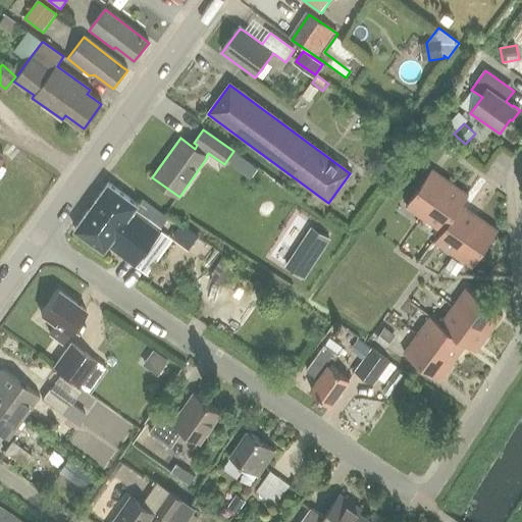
[(249,162),(241,172),(249,178),(257,168),(249,162)]
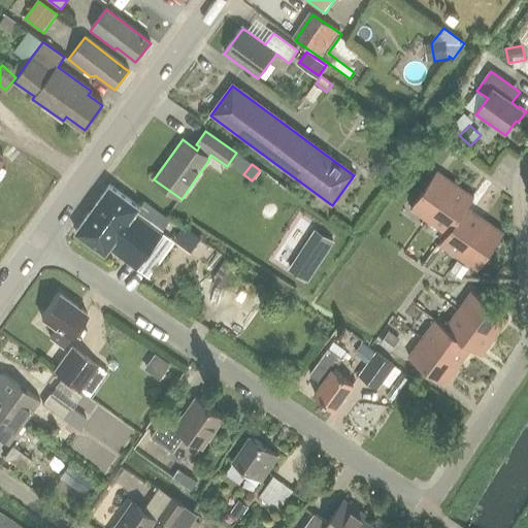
[(436,172),(410,209),(429,223),(455,186),(436,172)]
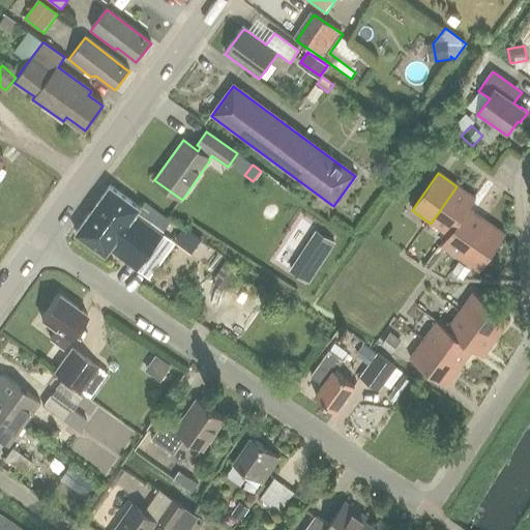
[(111,186),(76,234),(106,257),(111,251),(138,271),(164,236),(162,235),(171,222),(146,203),(141,209),(111,186)]
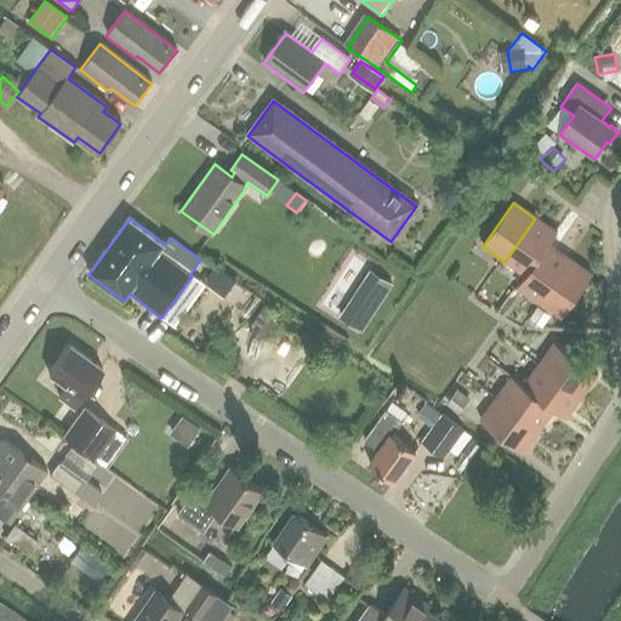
[(505,262),(525,277),(527,277),(548,245),(550,245),(558,234),(535,218),(505,262)]
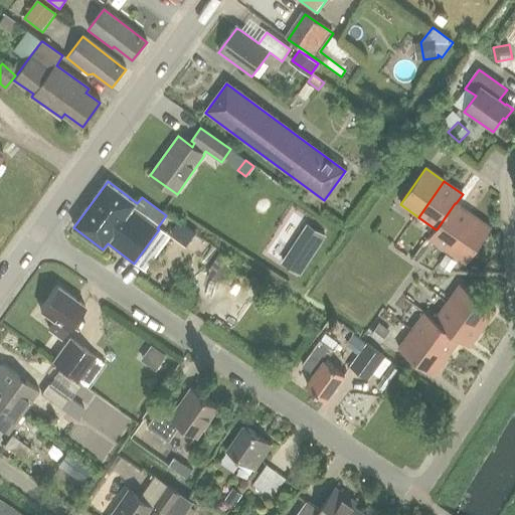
[(436,229),(428,239),(448,251),(473,215),(456,203),(455,203),(437,229),(436,229)]
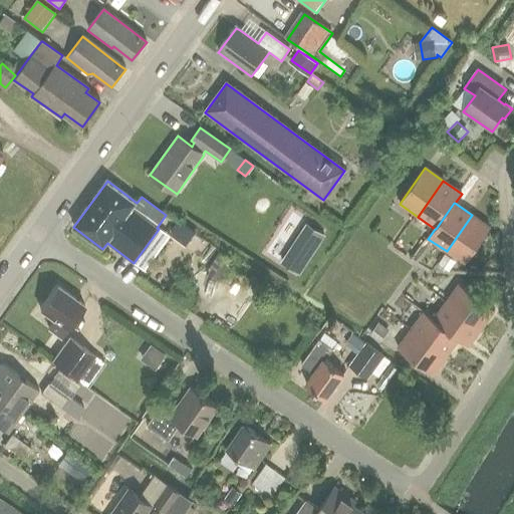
[(472,215),(447,251),(465,264),(490,228),(472,215)]
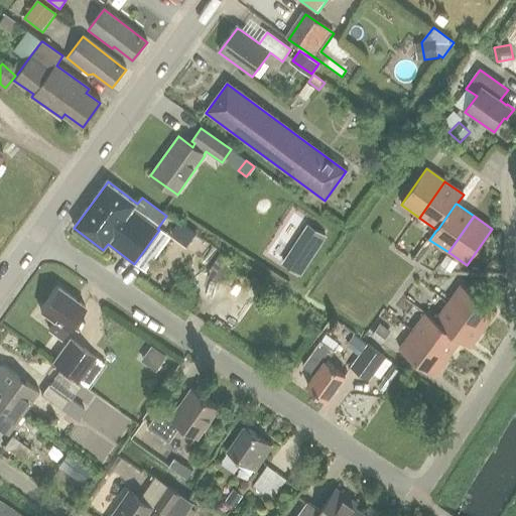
[(181,221),(170,236),(188,248),(199,233),(181,221)]
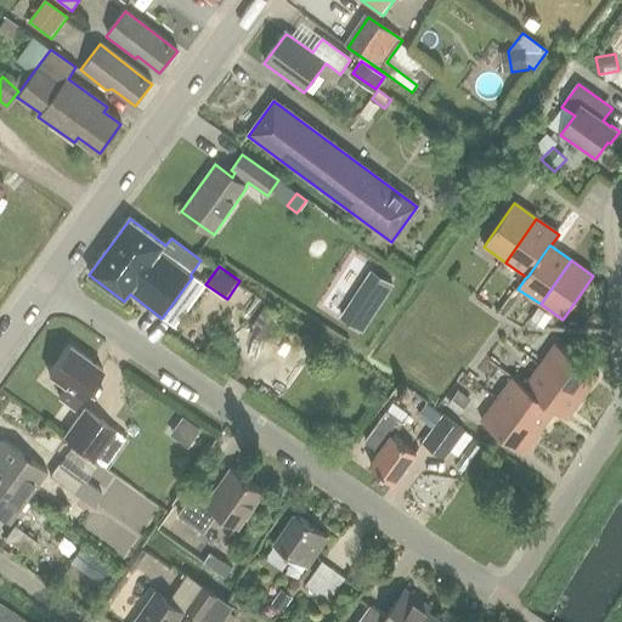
[(372,271),(341,317),(362,331),(393,284),(372,271)]
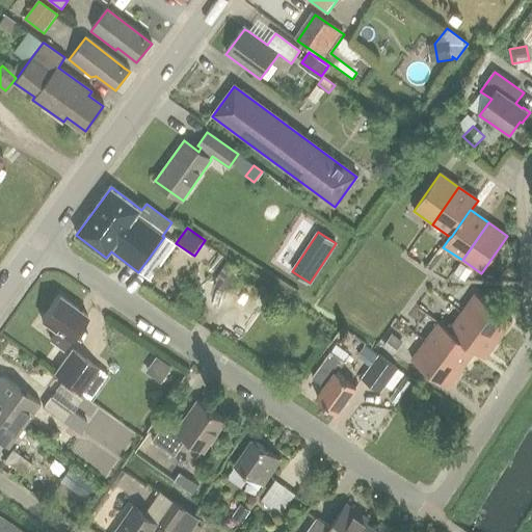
[(225,291),(239,269),(225,261),(212,283),(225,291)]
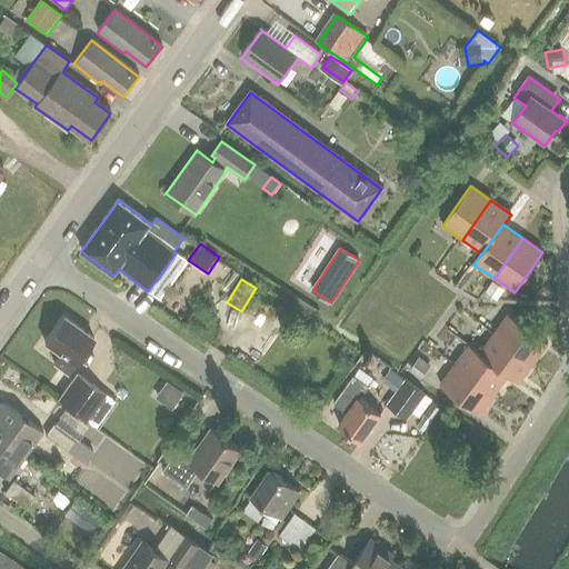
[(490,285),(485,291),(497,299),(501,292),(490,285)]
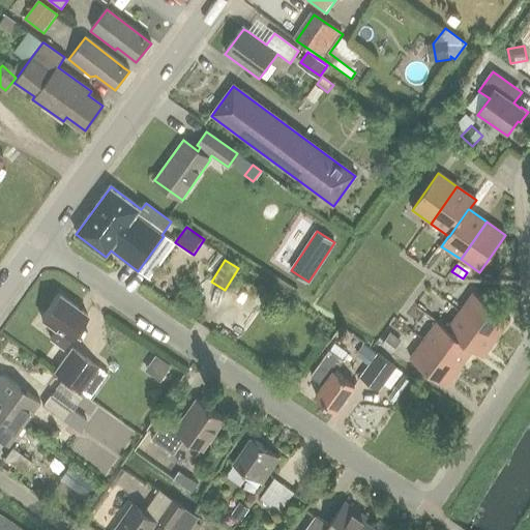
[(259,284),(252,293),(261,299),(267,289),(259,284)]
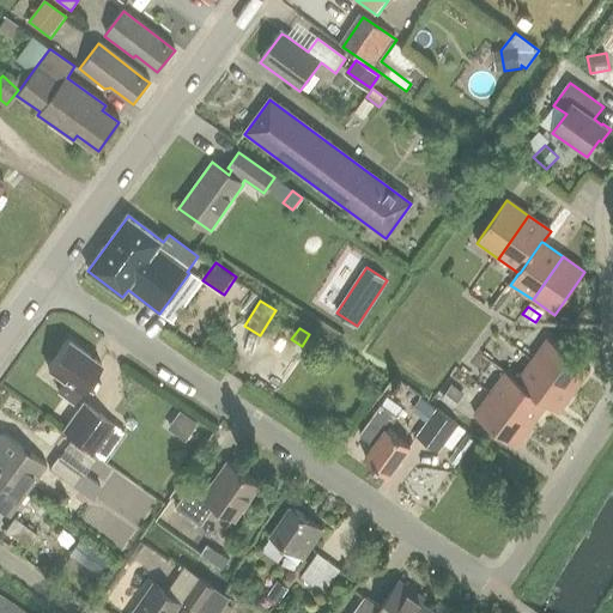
[(547,340),(532,362),(574,393),(590,370),(547,340)]
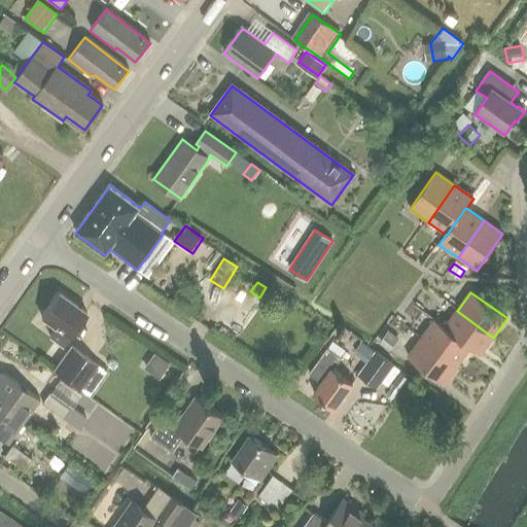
[(63,347),(86,315),(58,294),(41,318),(56,328),(49,338),(63,347)]
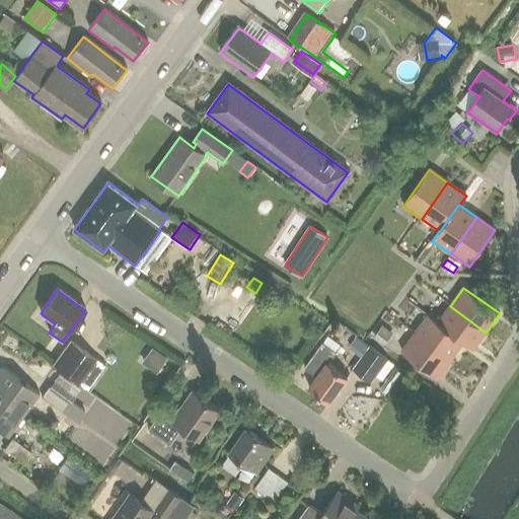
[(438,323),(437,323),(463,343),(473,350),(486,332),(450,306),(438,323)]
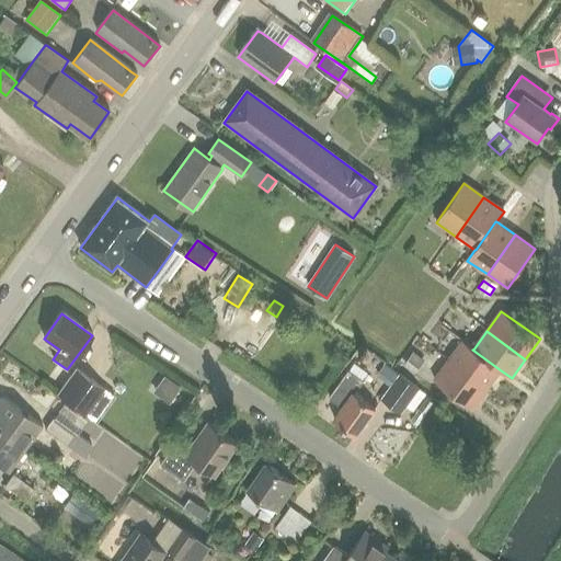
[(449,359),(448,361),(488,389),(501,371),(501,370),(472,350),(473,350),(462,342),(449,359)]
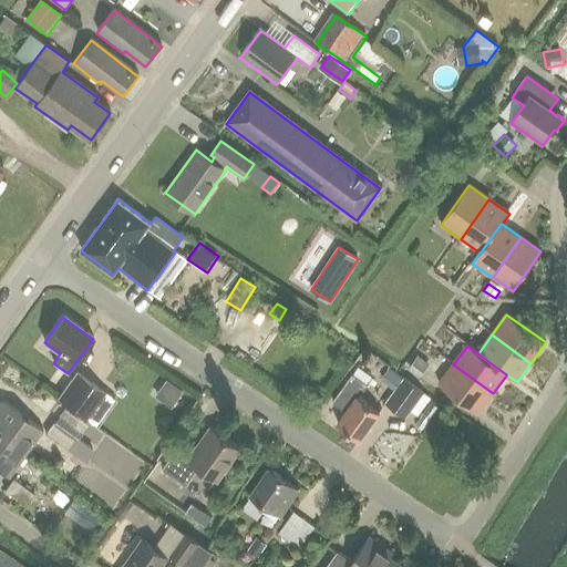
[(430,364),(418,356),(408,370),(420,379),(430,364)]
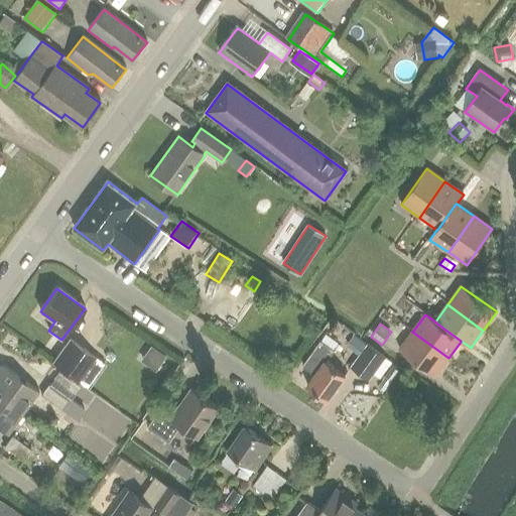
[(412,332),(399,350),(435,376),(448,358),(412,332)]
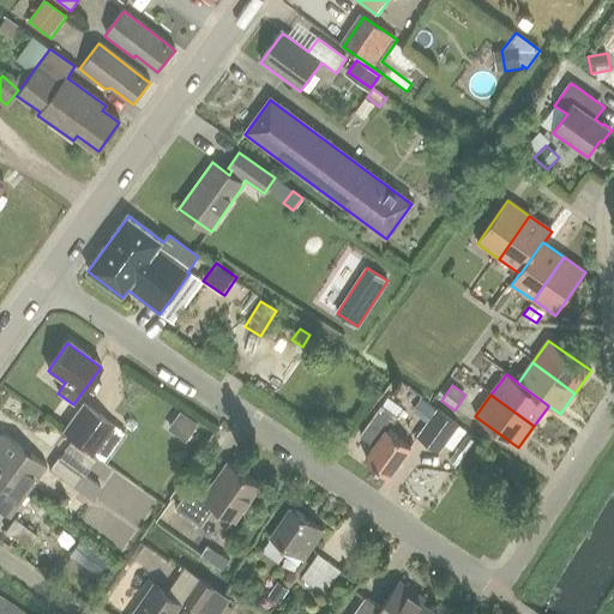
[(127,435),(83,404),(62,433),(107,464),(127,435)]
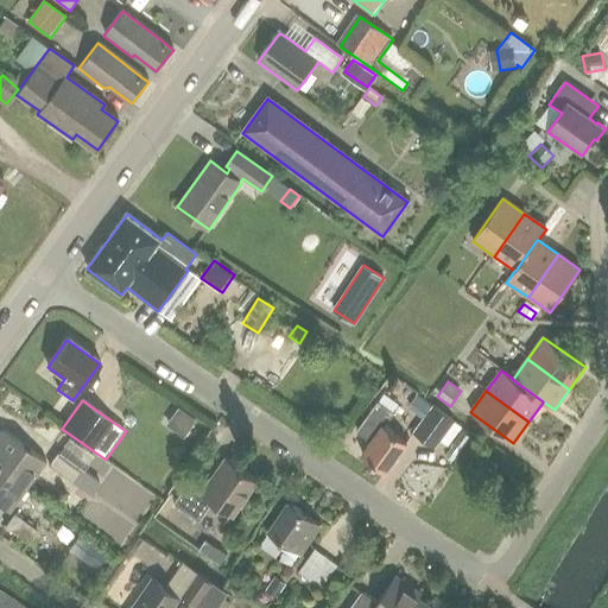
[(380,401),(356,432),(371,443),(362,456),(385,473),(407,443),(384,426),(394,412),(380,401)]
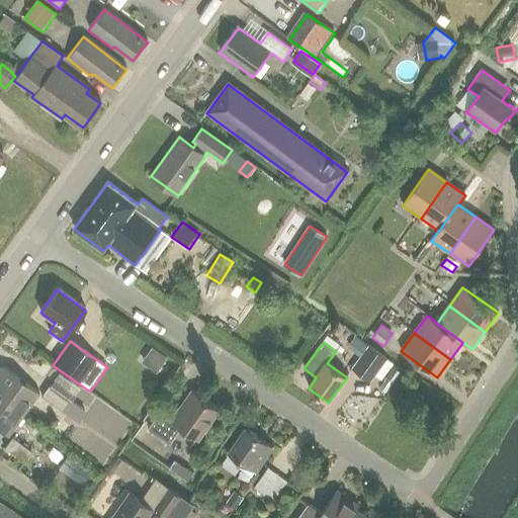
[(386,359),(367,346),(351,369),(370,382),(386,359)]
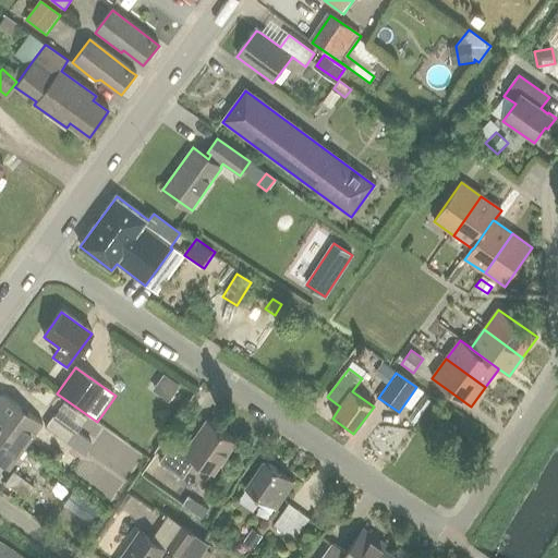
[(0,428),(25,448),(43,424),(2,395),(0,397),(0,428)]
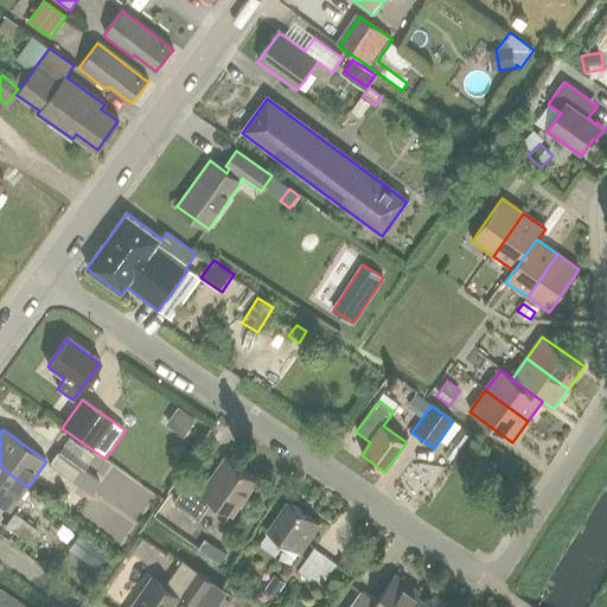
[(90,494),(98,483),(58,453),(49,465),(90,494)]
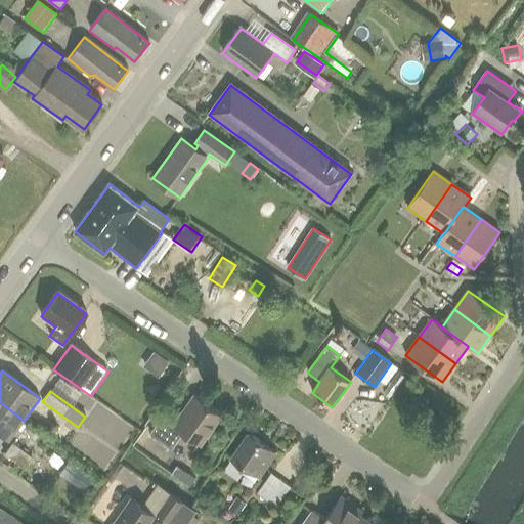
[(201,445),(222,416),(195,397),(176,424),(165,417),(151,436),(172,450),(184,434),(201,445)]
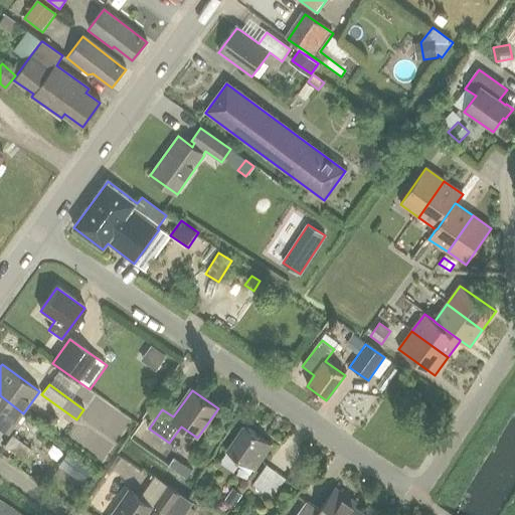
[(0,428),(8,435),(23,413),(0,395),(0,428)]
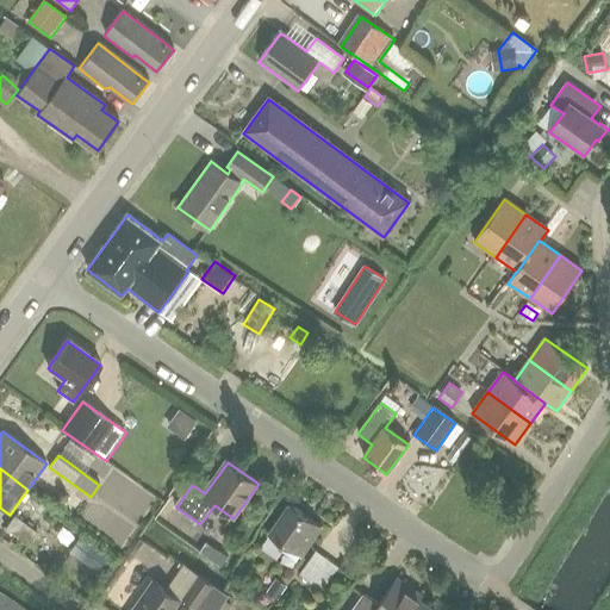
[(299,556),(321,527),(290,505),(269,535),(261,547),(278,559),(286,547),(299,556)]
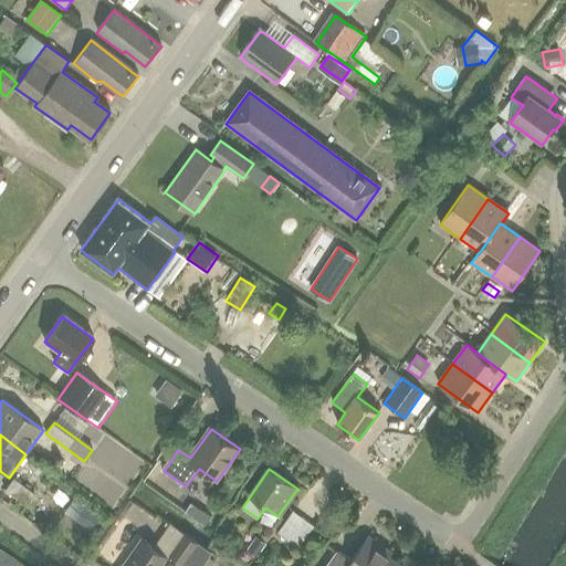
[(27,506),(34,494),(13,479),(4,491),(27,506)]
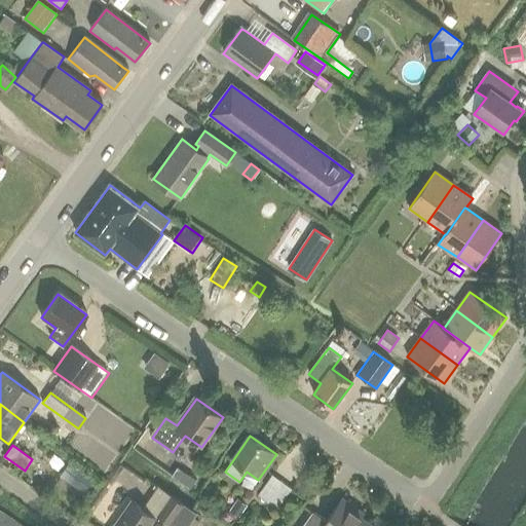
[(80,472),(70,486),(81,494),(91,480),(80,472)]
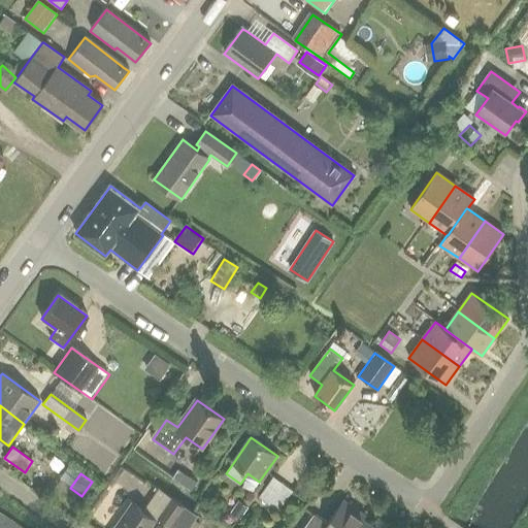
[(273,477),(259,498),(278,513),(293,492),(273,477)]
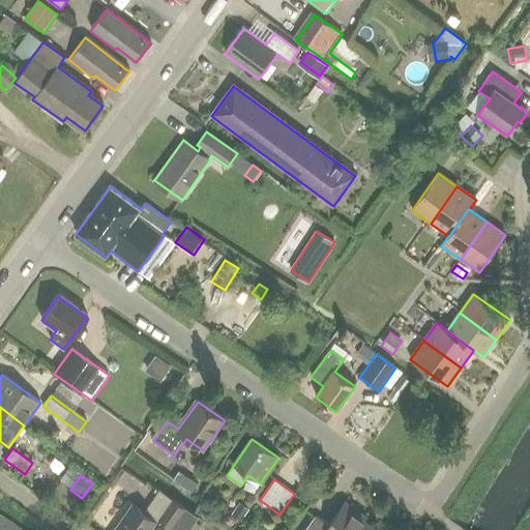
[(159,518),(173,528),(186,508),(173,499),(159,518)]
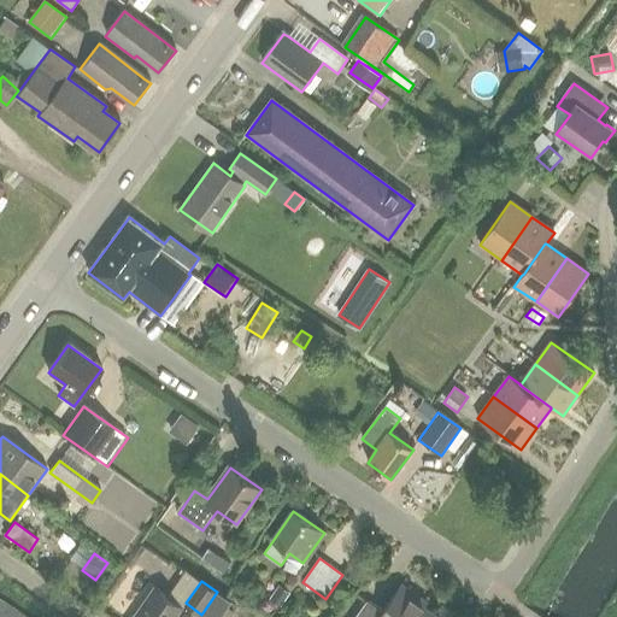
[(438,616),(423,606),(425,601),(401,585),(382,611),(366,600),(354,616),(438,616)]
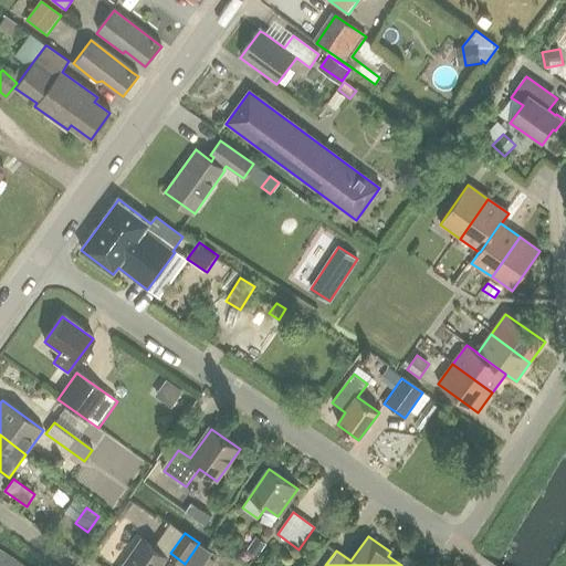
[(257,537),(248,549),(258,555),(265,543),(257,537)]
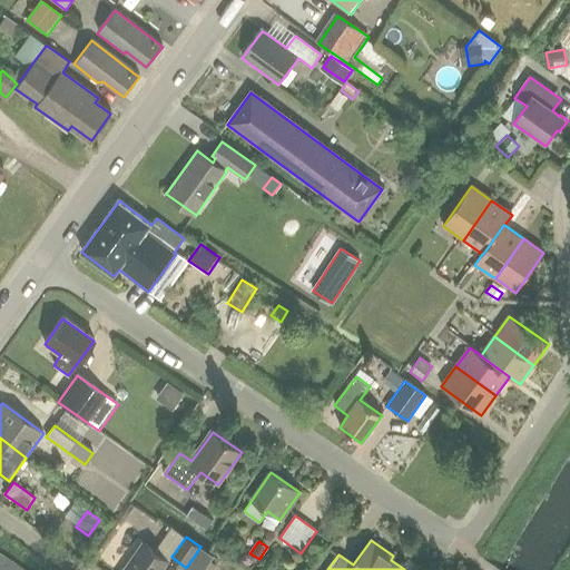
[(160,569),(168,560),(143,542),(123,569),(160,569)]
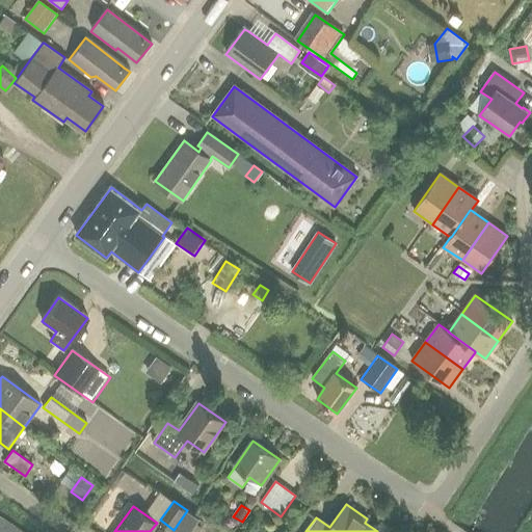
[(0,531),(21,531),(0,517),(0,531)]
